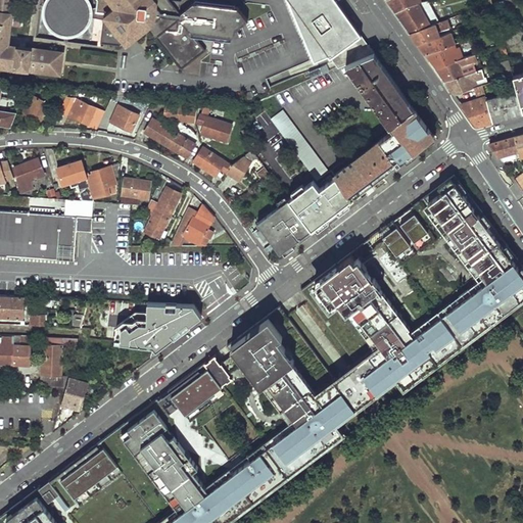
[(0,0),(0,65),(61,75),(62,63),(63,54),(7,47),(12,0),(0,0)]
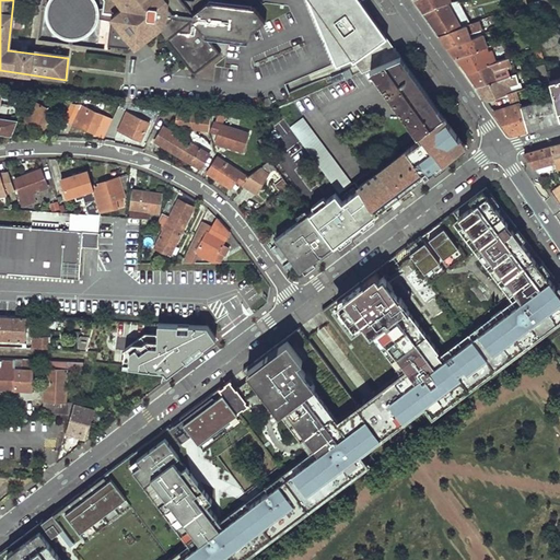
[(53,0),(49,8),(51,25),(63,36),(76,38),(89,33),(96,22),(97,12),(94,0),(53,0)]
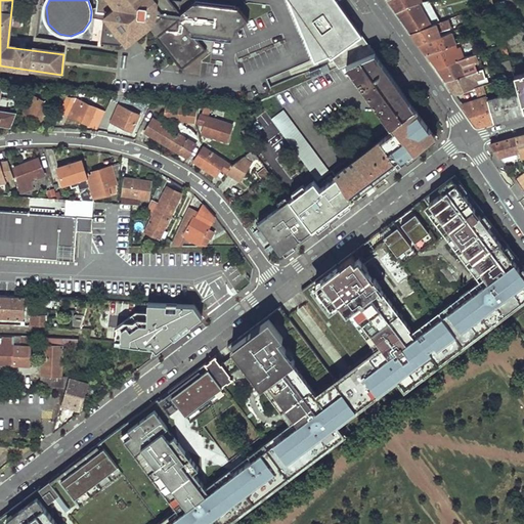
[(97,0),(95,11),(105,12),(102,14),(103,16),(100,40),(125,43),(126,45),(148,28),(149,29),(181,70),(206,50),(190,30),(214,33),(233,35),(234,32),(235,18),(249,19),(238,7),(215,5),(210,8),(189,6),(189,0),(97,0)]
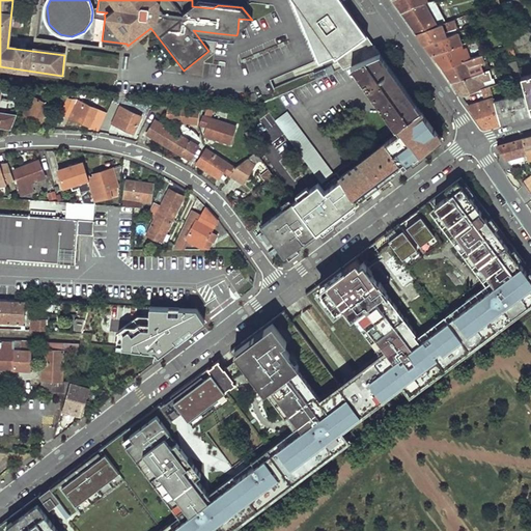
[(292,0),(318,61),(335,54),(336,55),(335,57),(342,67),(365,57),(362,51),(374,46),(341,0),(335,0),(350,19),(325,29),(329,38),(328,39),(326,39),(325,39),(323,39),(322,39),(320,38),(319,37),(318,37),(317,35),(313,29),(312,28),(312,27),(310,25),(309,25),(308,24),(306,23),(305,23),(305,22),(304,22),(303,21),(303,20),(302,17),(296,4),(296,3),(296,2),(296,1),(296,0),(295,0),(292,0)]
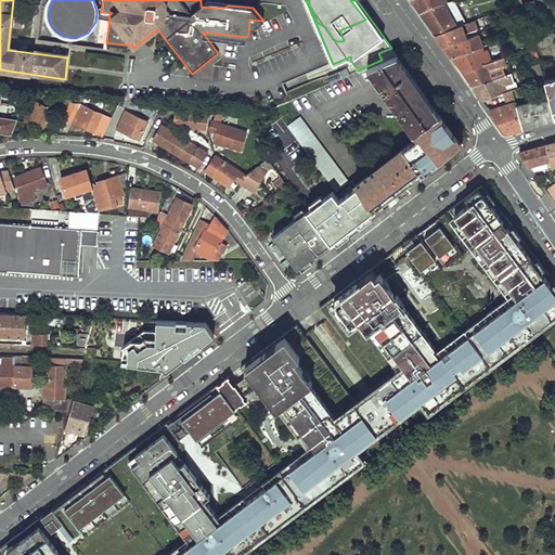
[(308,0),(309,0),(309,1),(309,2),(309,3),(309,4),(315,17),(317,21),(317,22),(318,23),(319,23),(319,24),(320,24),(322,25),(323,26),(324,26),(326,28),(326,29),(327,30),(332,37),(333,39),(334,39),(335,40),(336,41),(337,41),(339,41),(340,41),(343,41),(344,40),(339,30),(365,20),(350,0),(308,0)]
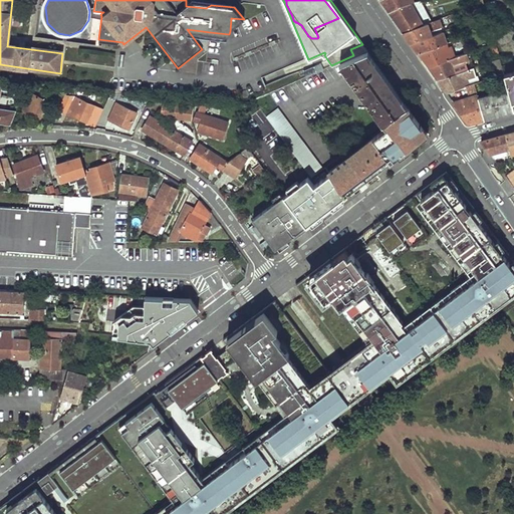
[(379,0),(389,12),(405,5),(417,2),(415,0),(379,0)]
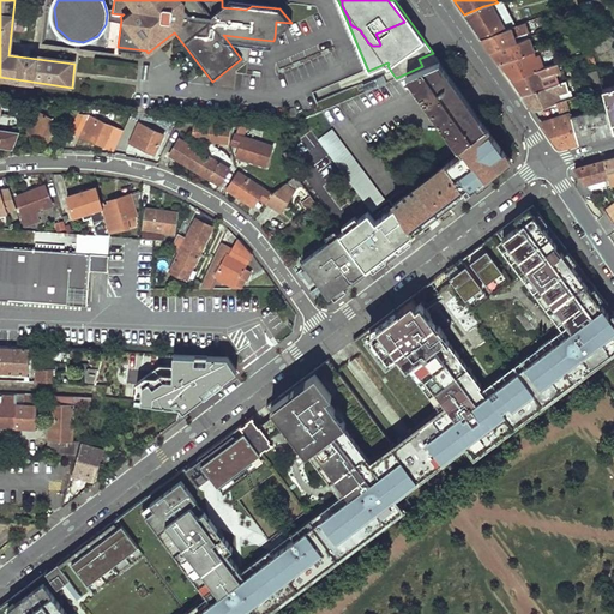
[(464,14),(480,37),(517,25),(512,18),(511,18),(509,19),(498,2),(483,6),(464,14)]
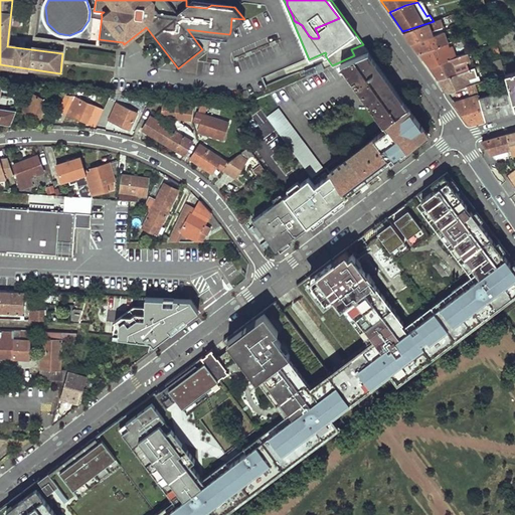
[(244,19),(231,18),(230,31),(244,19)]
